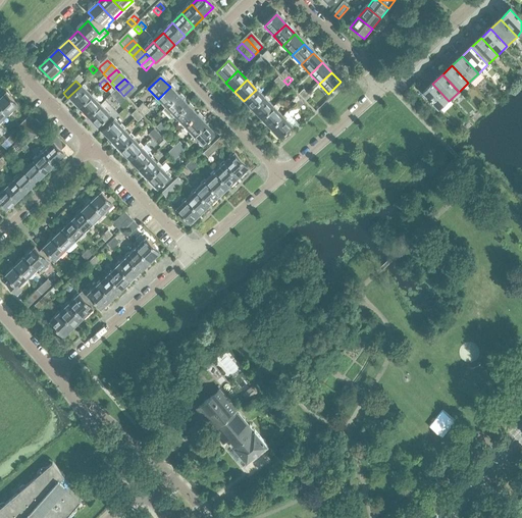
[(449,101),(432,84),(422,94),(438,110),(449,101)]
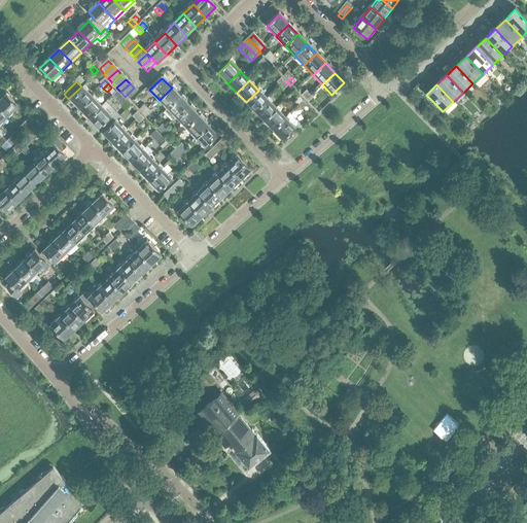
[(138,93),(134,88),(125,97),(130,101),(138,93)]
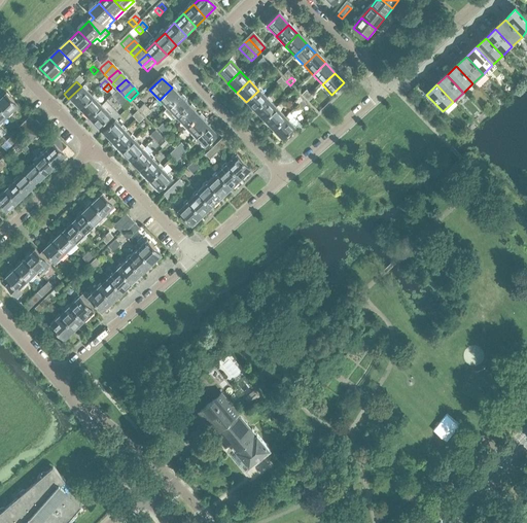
[(172,88),(160,100),(168,109),(180,98),(172,88)]
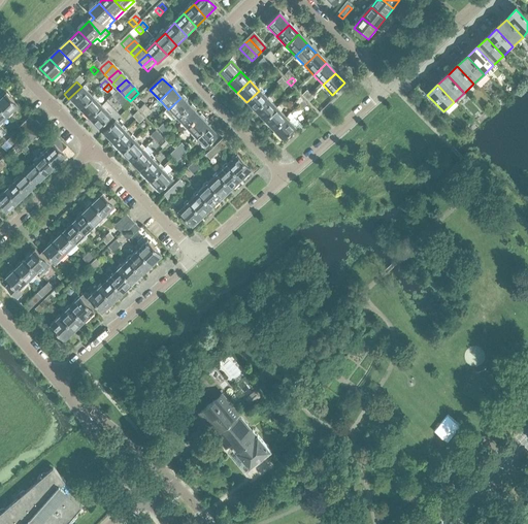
[(79,110),(93,98),(84,89),(70,101),(79,110)]
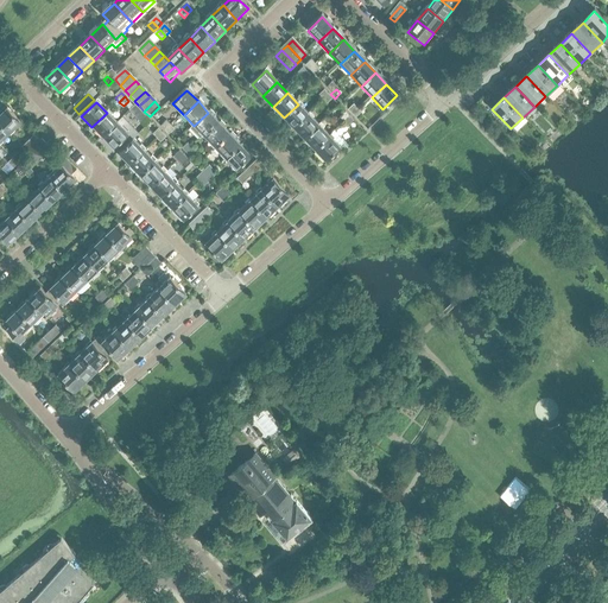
[(309,115),(298,105),(284,118),(295,129),(309,115)]
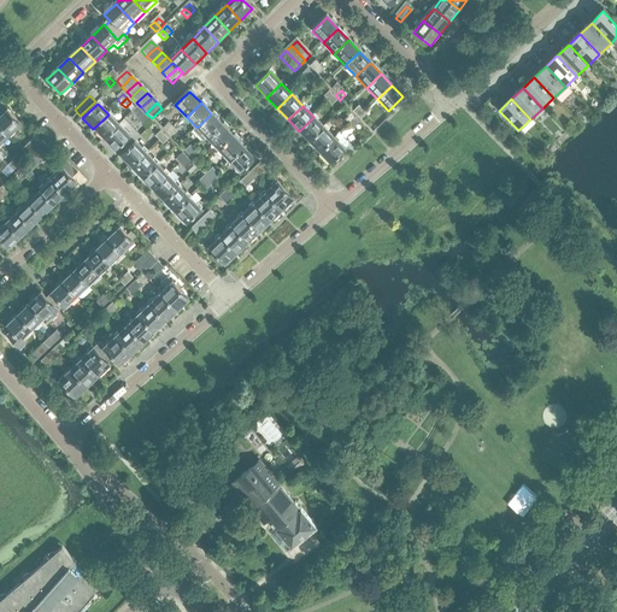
[(357,118),(363,113),(359,109),(353,115),(357,118)]
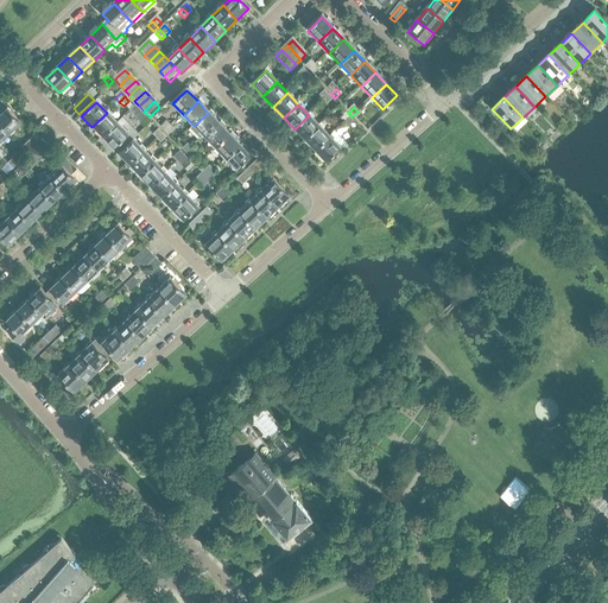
[(141,113),(135,108),(130,114),(135,119),(141,113)]
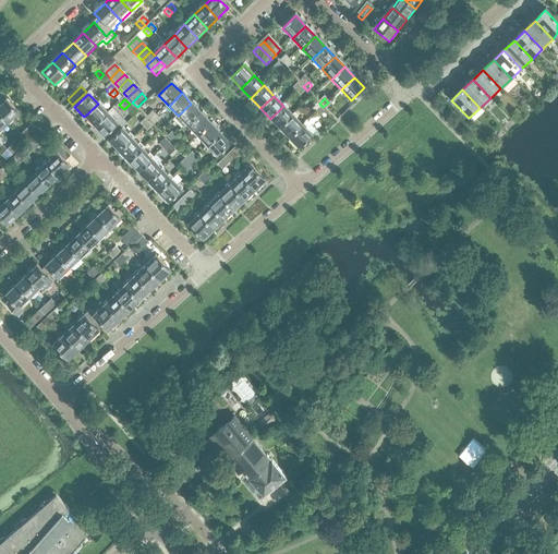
[(7,101),(0,107),(0,116),(9,124),(19,115),(7,101)]
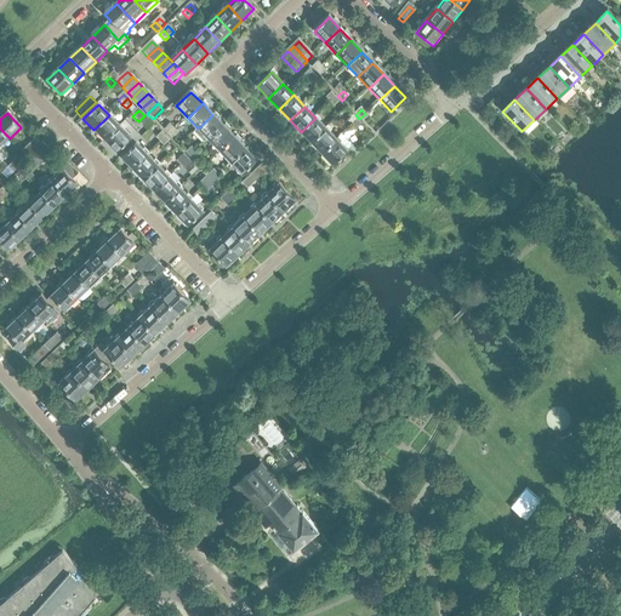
[(369,118),(365,114),(359,119),(364,124),(369,118)]
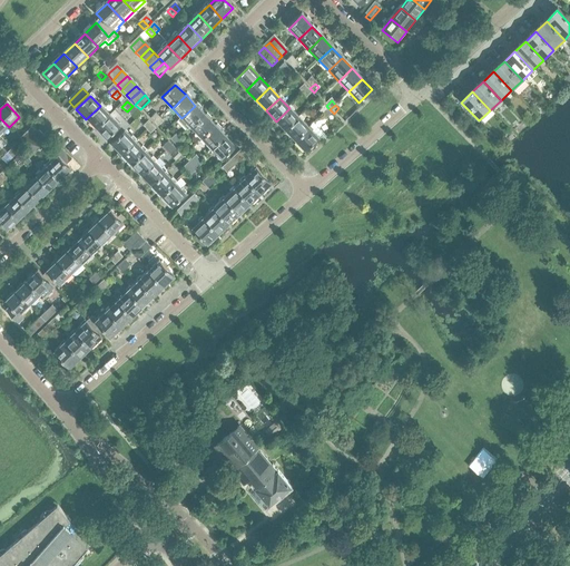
[(110,116),(100,106),(86,119),(96,129),(110,116)]
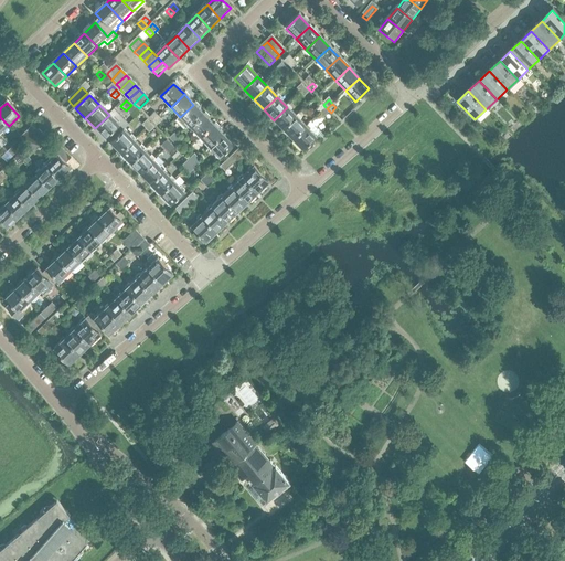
[(193,105),(180,117),(181,117),(177,122),(187,131),(191,128),(204,115),(193,105)]
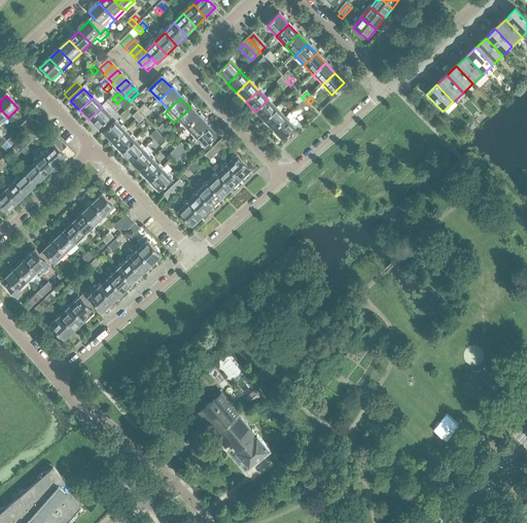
[(277,110),(268,100),(255,112),(265,121),(277,110)]
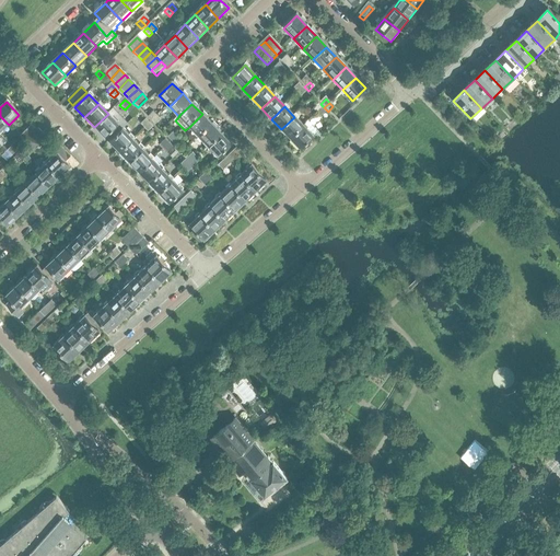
[(317,115),(322,111),(318,106),(313,112),(317,115)]
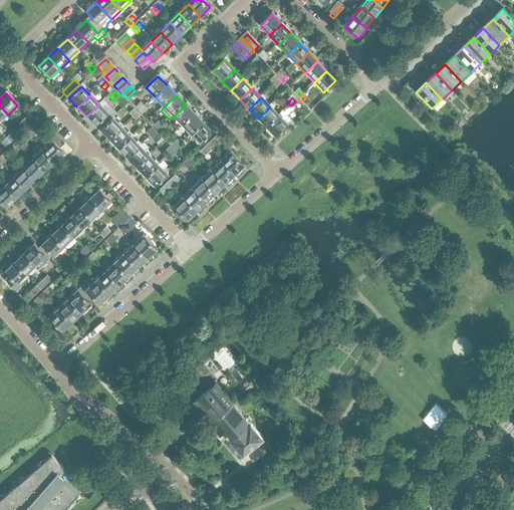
[(299,104),(295,101),(291,105),(294,109),(299,104)]
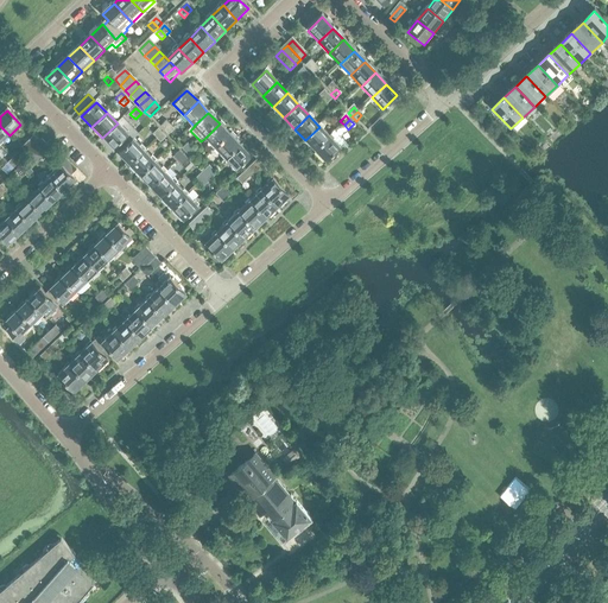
[(128,135),(118,124),(102,138),(114,150),(115,150),(120,154),(133,141),(128,137),(128,135)]
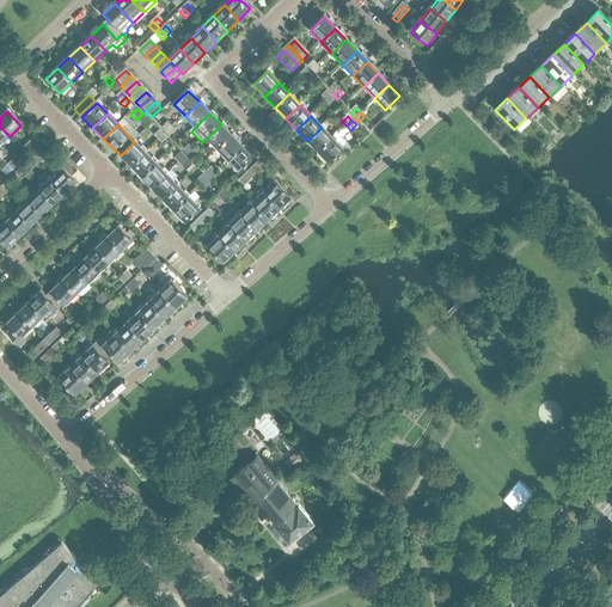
[(231,136),(221,124),(207,139),(216,149),(231,136)]
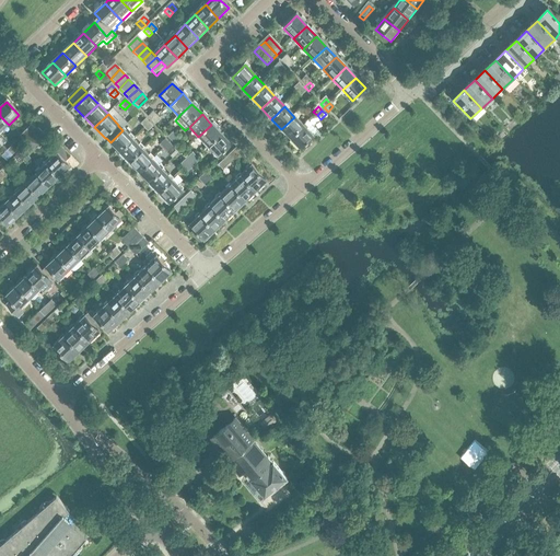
[(304,127),(294,117),(281,129),(291,139),(304,127)]
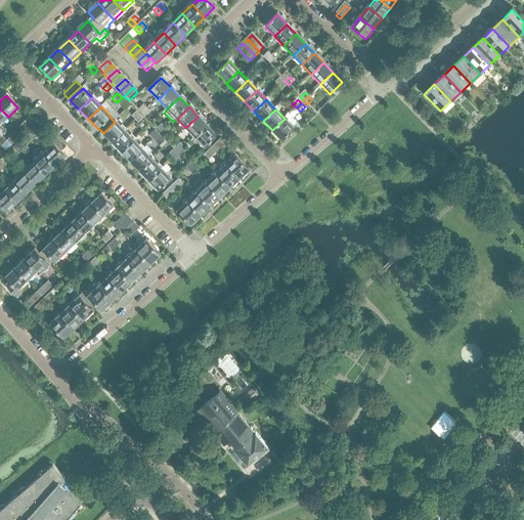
[(146,111),(142,115),(145,119),(150,114),(146,111)]
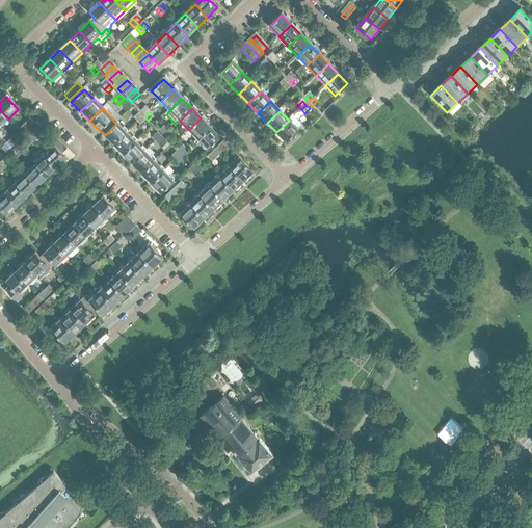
[(137,124),(142,119),(138,115),(133,120),(137,124)]
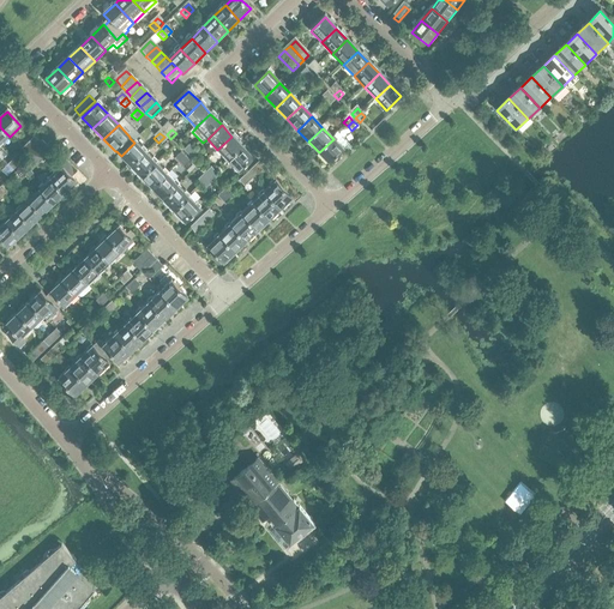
[(333,139),(319,152),(330,164),(344,151),(349,146),(337,136),(333,139)]
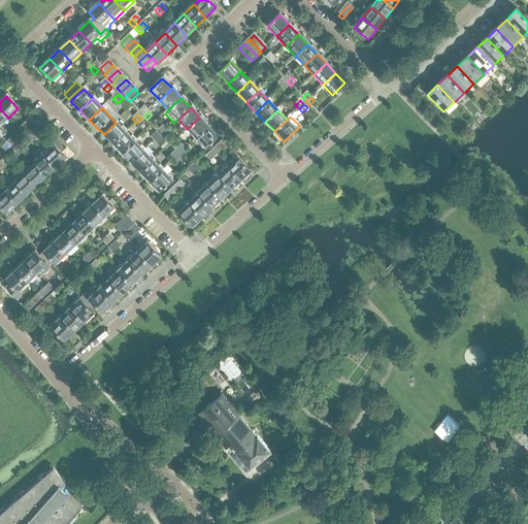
[(144,122),(141,118),(136,123),(139,126),(144,122)]
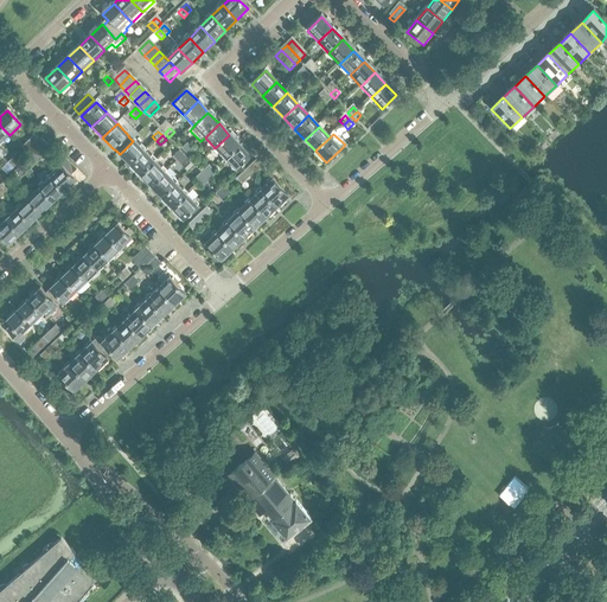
[(229,135),(215,148),(225,159),(240,146),(229,135)]
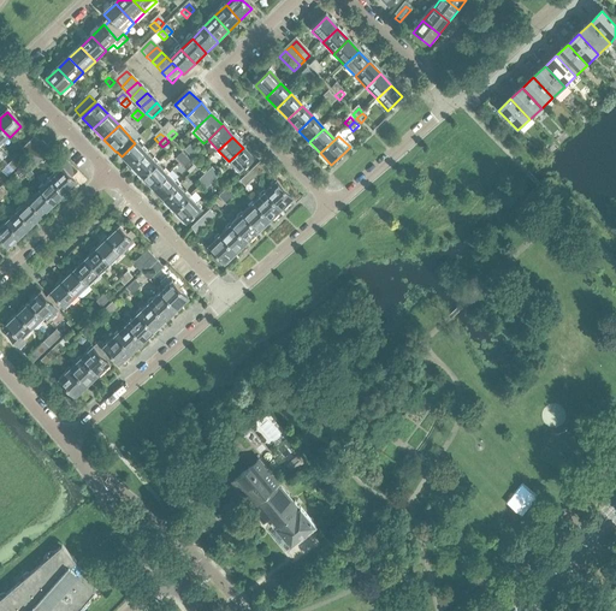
[(33,153),(42,143),(36,138),(23,152),(30,160),(35,156),(33,153)]
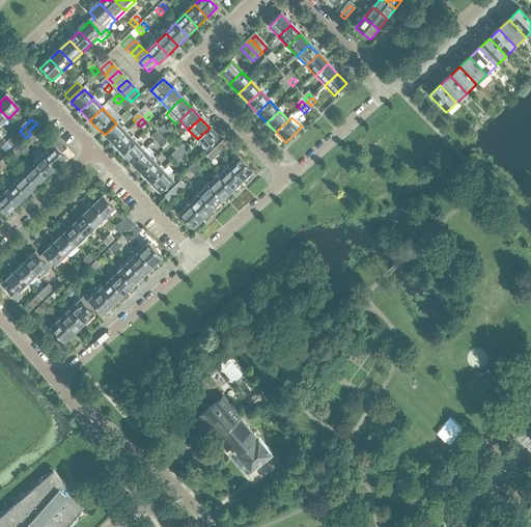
[(40,129),(36,123),(28,132),(30,135),(32,137),(40,129)]
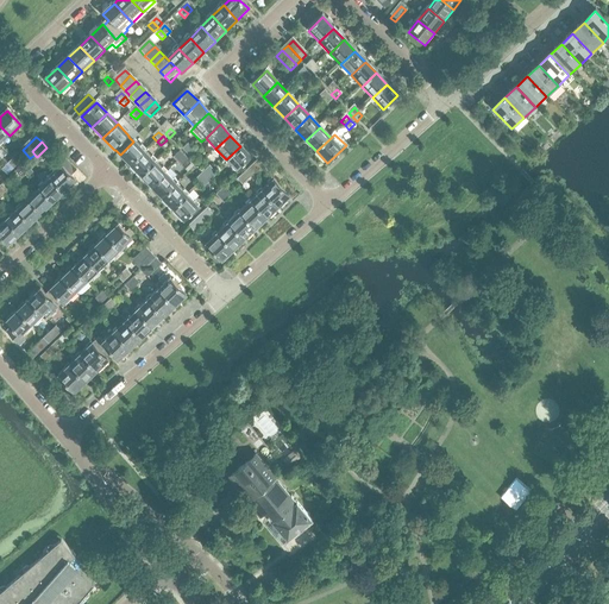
[(133,142),(120,155),(119,156),(130,167),(144,152),(133,142)]
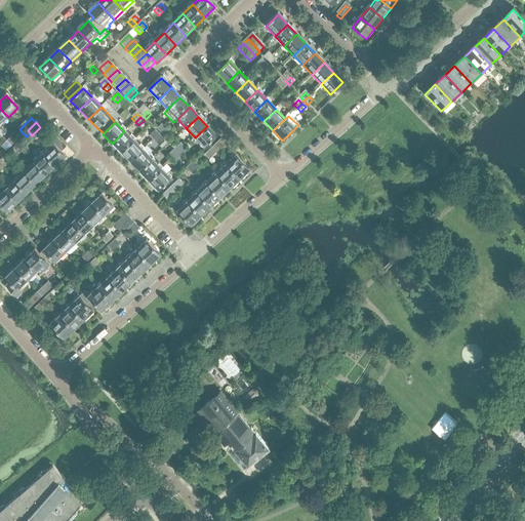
[(161,134),(165,129),(162,126),(157,130),(161,134)]
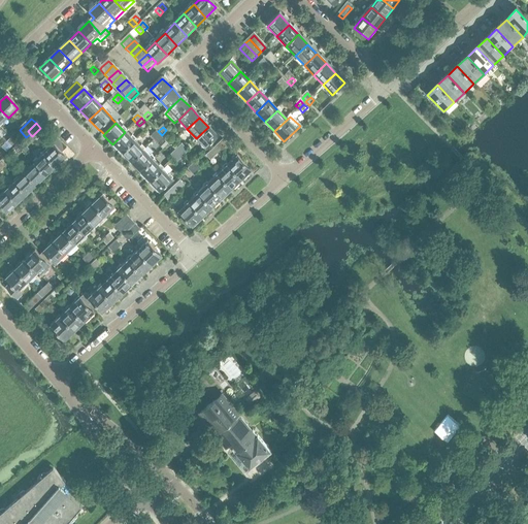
[(218,137),(208,127),(196,138),(205,149),(218,137)]
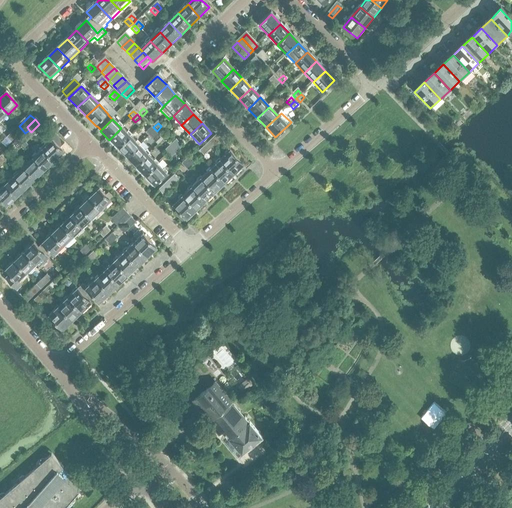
[(29,130),(25,133),(32,139),(43,128),(39,124),(31,132),(29,130)]
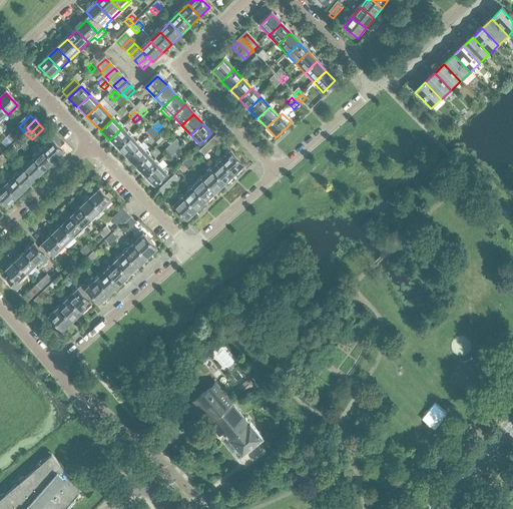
[(130,138),(121,128),(109,140),(118,149),(130,138)]
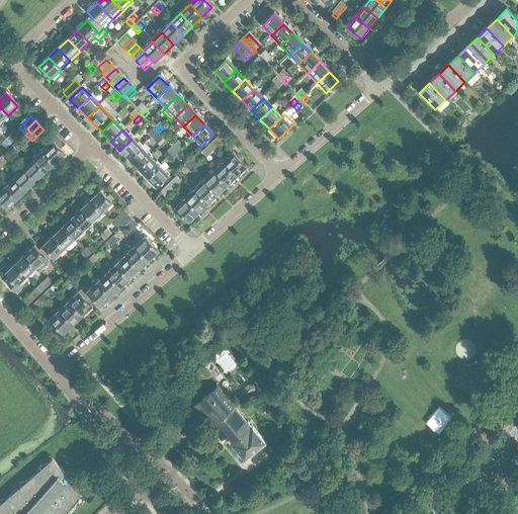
[(205,151),(210,156),(212,153),(214,155),(225,146),(218,139),(205,151)]
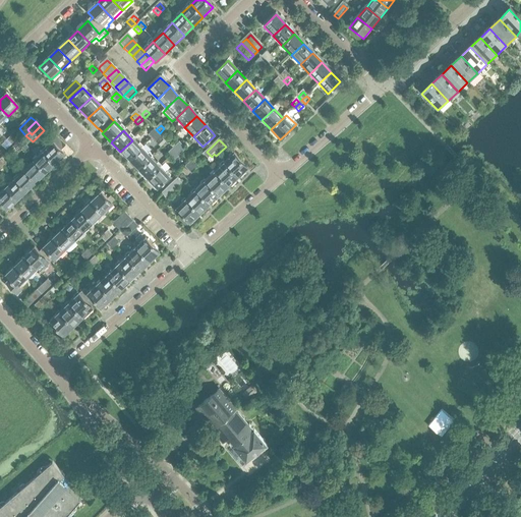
[(142,150),(132,140),(120,152),(129,162),(142,150)]
